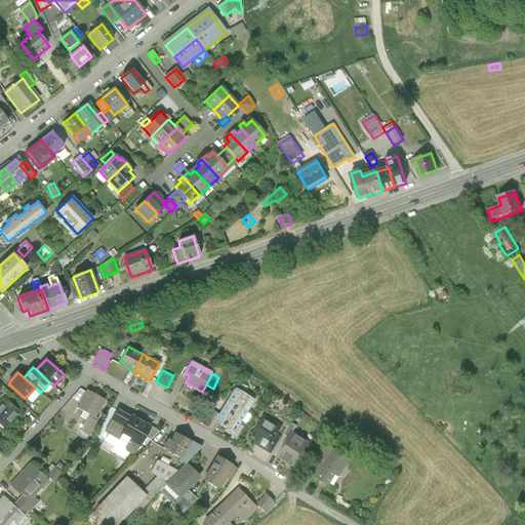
[(72,397),(80,402),(86,391),(80,388),(72,397)]
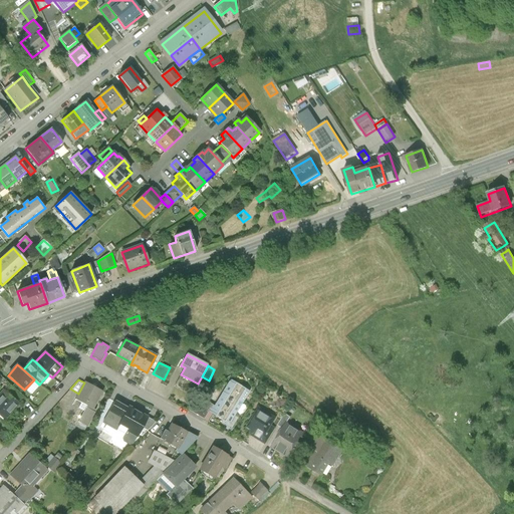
[(209,412),(229,424),(248,392),(240,387),(241,384),(231,379),(215,407),(213,406),(209,412)]
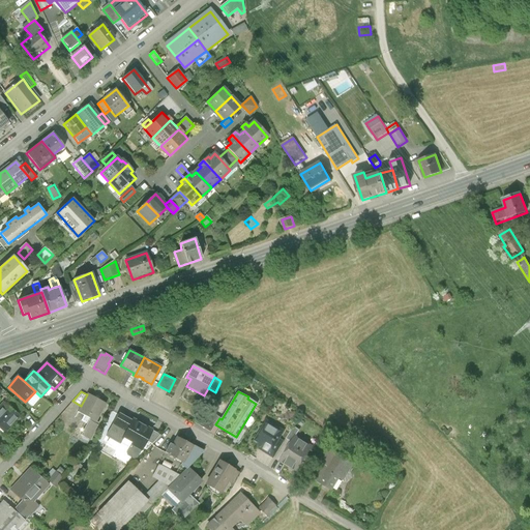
[(81,406),(78,412),(89,417),(80,435),(88,439),(97,422),(94,420),(104,404),(87,394),(81,406)]
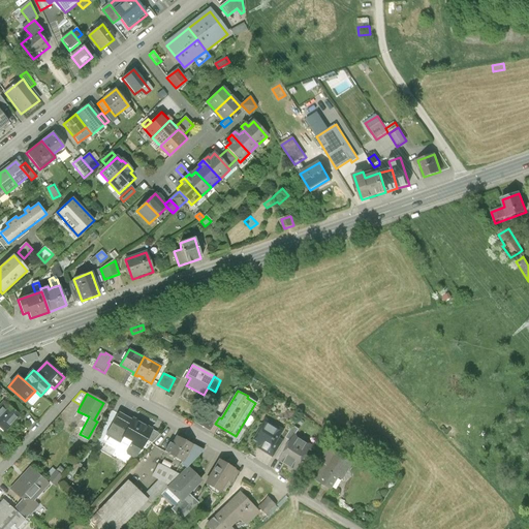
[(10,396),(3,403),(17,414),(24,407),(10,396)]
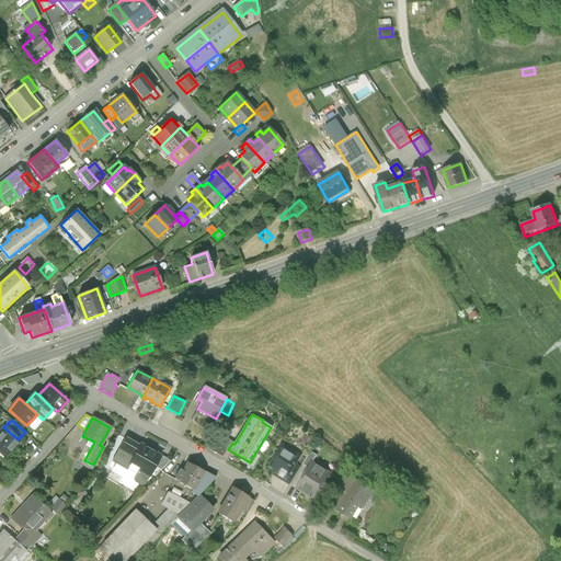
[(3,427),(0,431),(0,455),(2,457),(18,439),(3,427)]
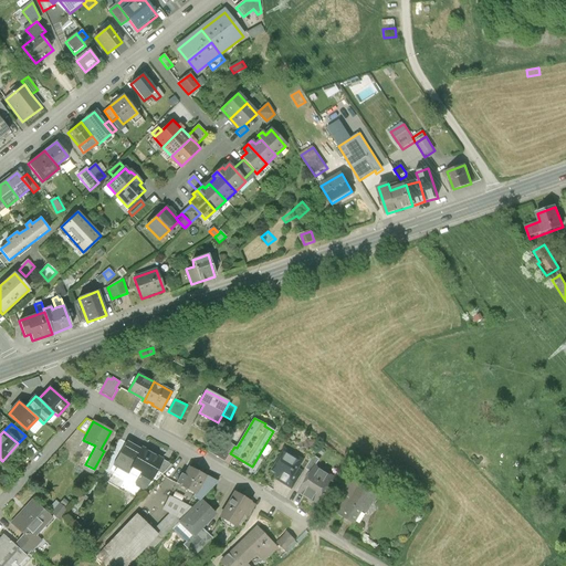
[(226,461),(230,453),(234,447),(234,446),(223,439),(208,450),(226,461)]
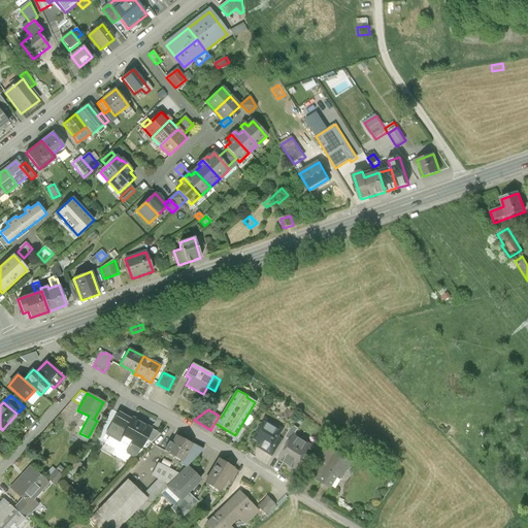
[(121,440),(124,433),(133,418),(120,410),(107,432),(121,440)]
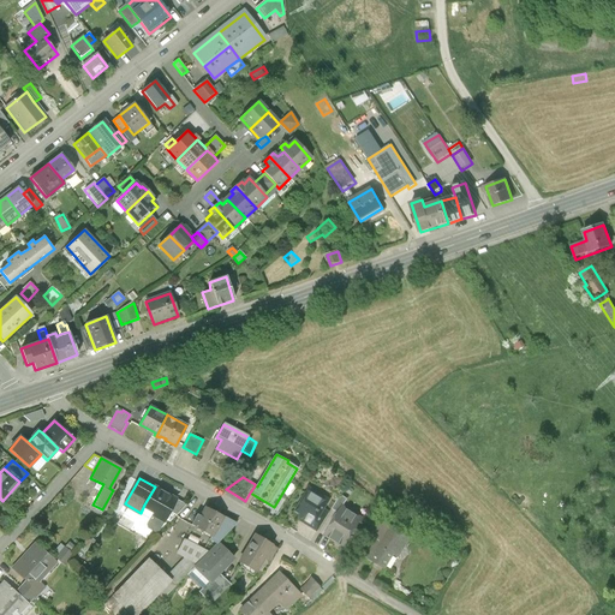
[(309,485),(296,509),(303,513),(302,515),(316,525),(332,499),(309,485)]
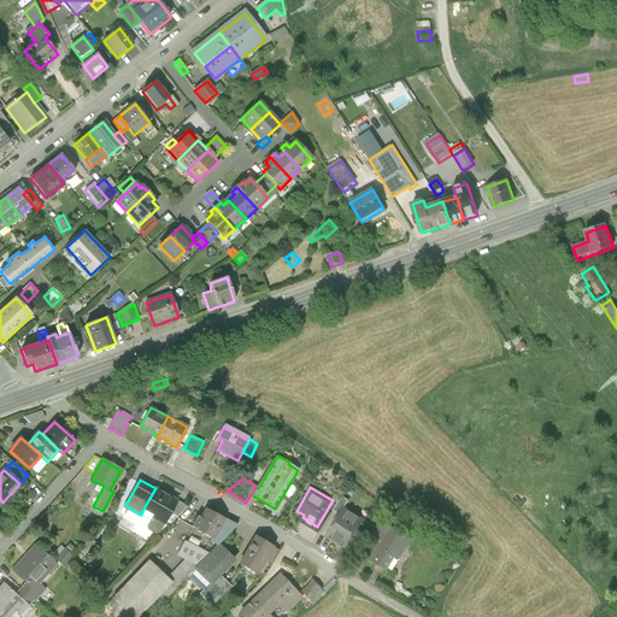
[(177,500),(156,488),(145,506),(154,512),(148,523),(151,528),(157,532),(160,530),(171,512),(177,500)]
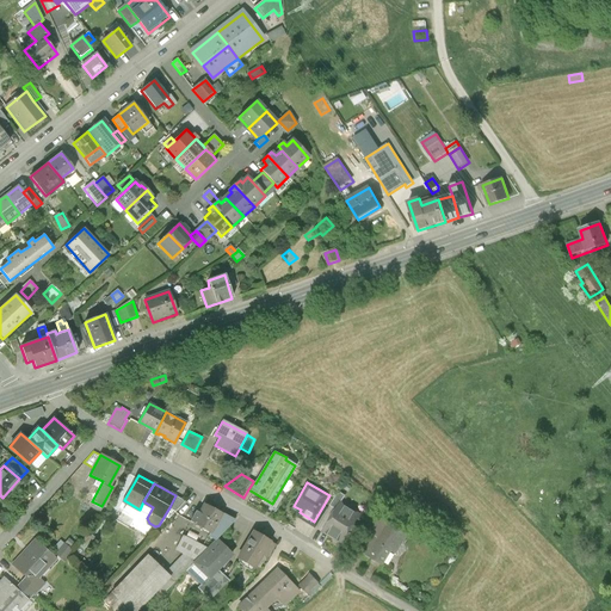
[(332,504),(338,508),(341,501),(346,494),(340,491),(332,504)]
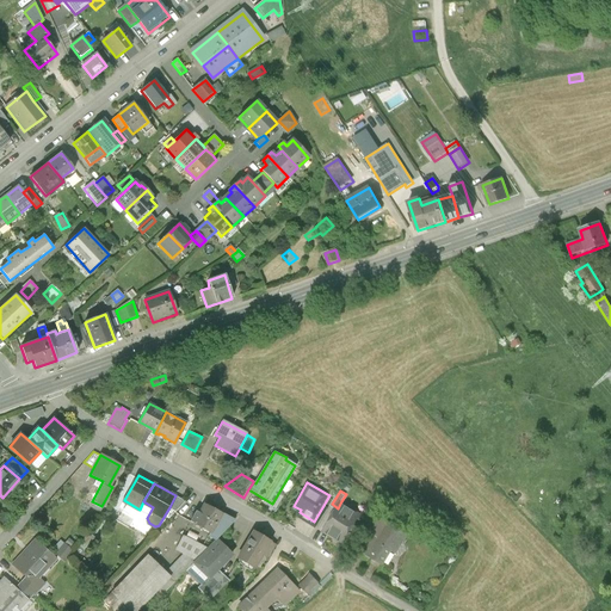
[(185,501),(176,495),(170,507),(176,511),(185,501)]
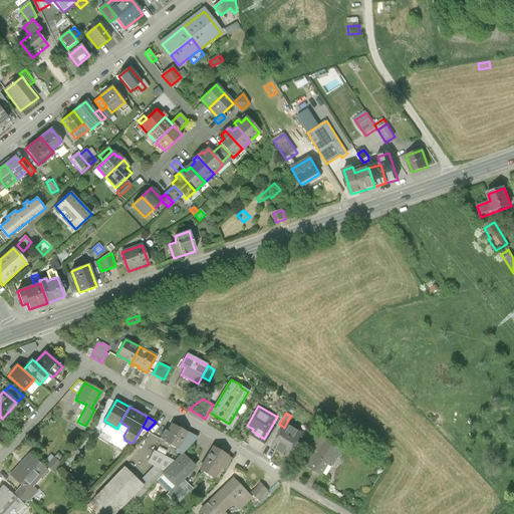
[(284,428),(272,447),(288,457),(303,432),(287,422),(284,428)]
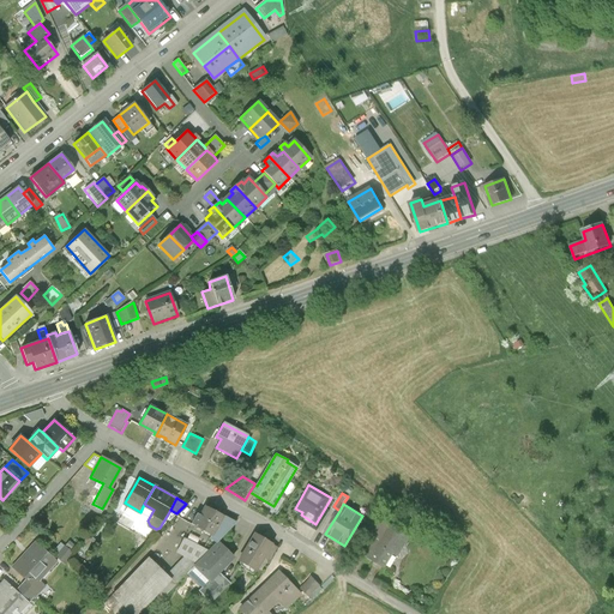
[(198,513),(192,523),(211,535),(222,515),(204,505),(199,513),(198,513)]
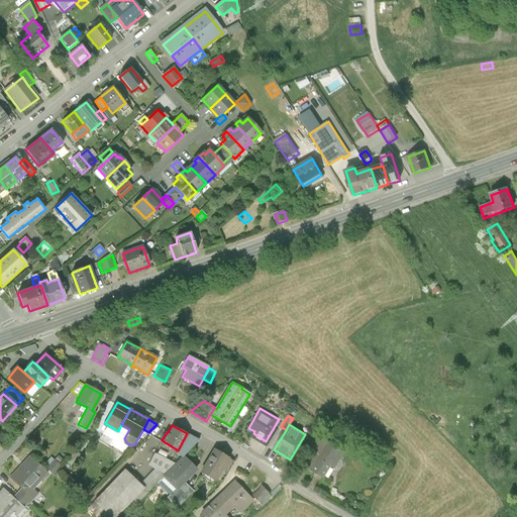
[(198,439),(187,433),(178,450),(176,453),(181,456),(198,439)]
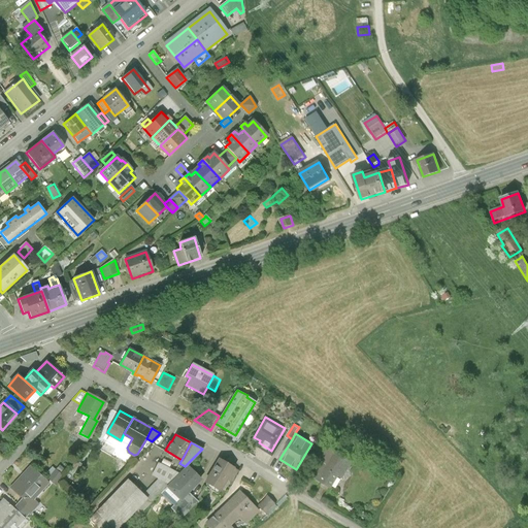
[(325,460),(315,479),(331,488),(337,475),(342,477),(352,461),(332,450),(333,448),(324,442),(317,456),(325,460)]
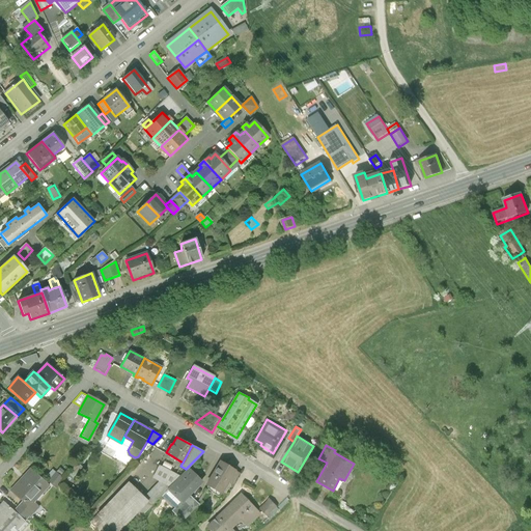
[(220,493),(227,481),(234,470),(220,460),(205,483),(220,493)]
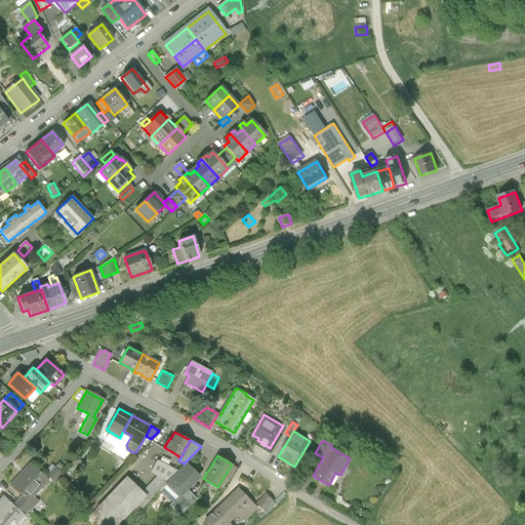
[(81,460),(76,456),(68,466),(73,470),(81,460)]
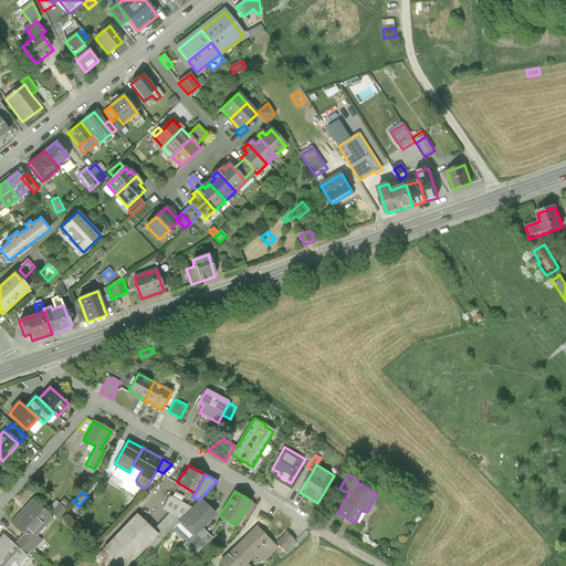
[(163,509),(182,517),(194,506),(168,494),(163,509)]
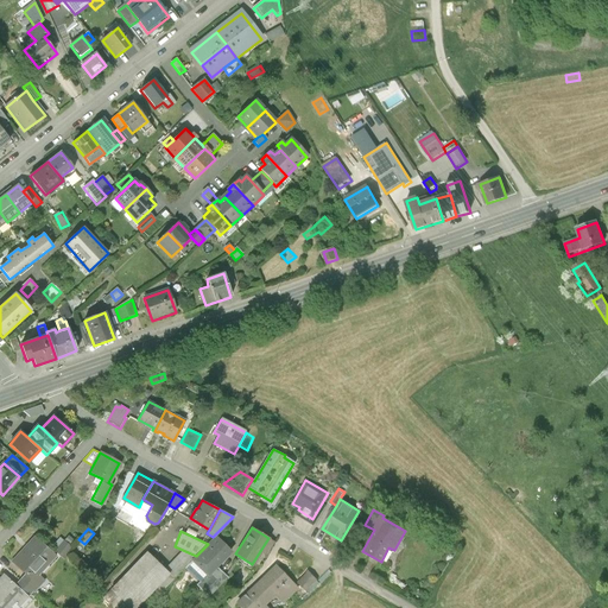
[(35,537),(12,561),(25,574),(14,584),(27,597),(43,581),(37,575),(55,556),(35,537)]
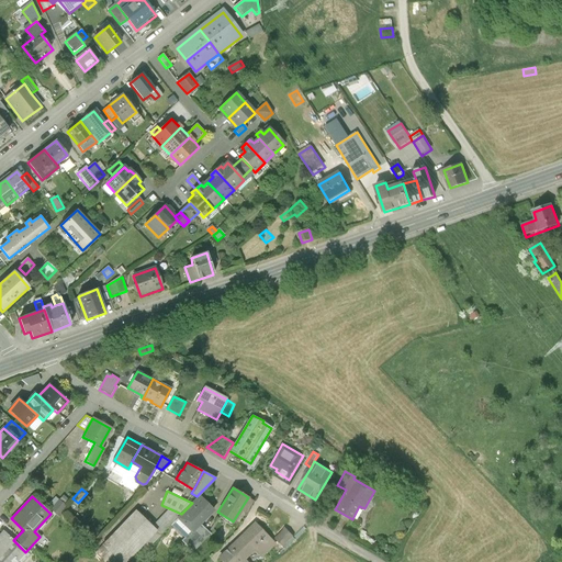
[(212,510),(199,496),(192,503),(181,514),(178,518),(190,531),(198,524),(212,510)]
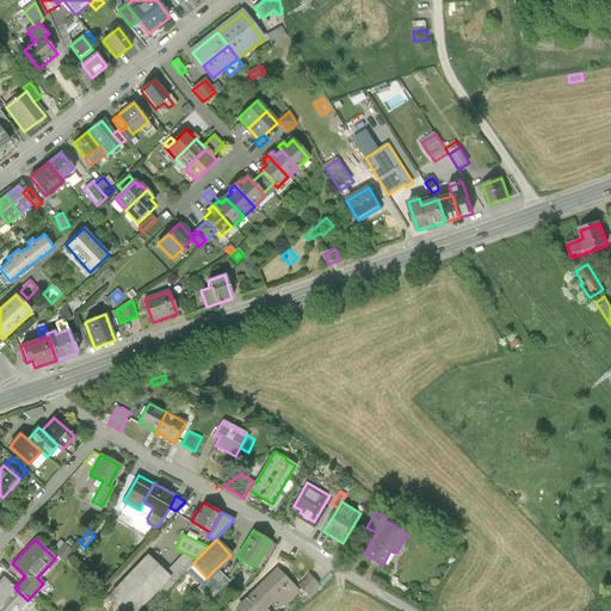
[(276,544),(270,541),(261,554),(267,557),(276,544)]
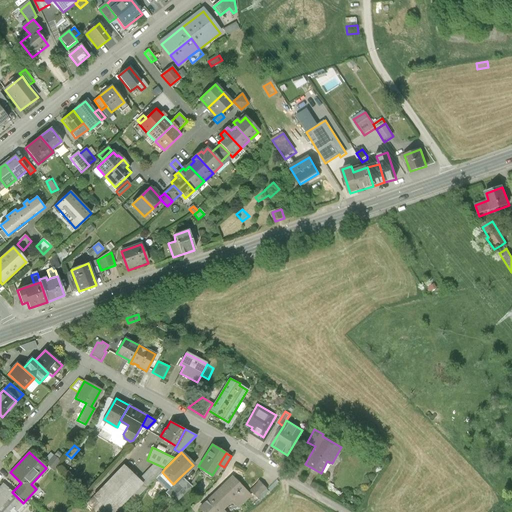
[(124,463),(87,501),(98,511),(113,511),(142,481),(124,463)]
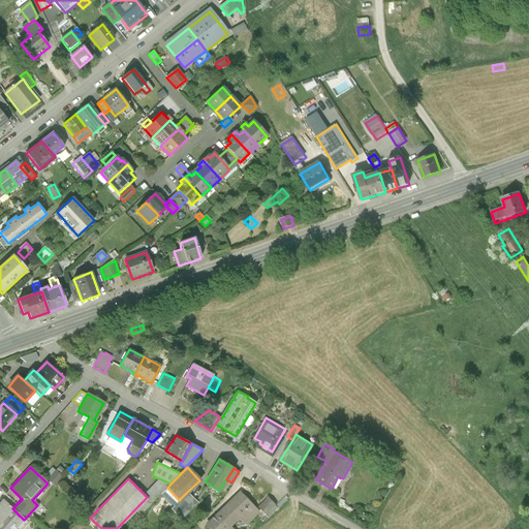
[(217,512),(230,525),(240,516),(247,523),(258,511),(240,491),(217,512)]
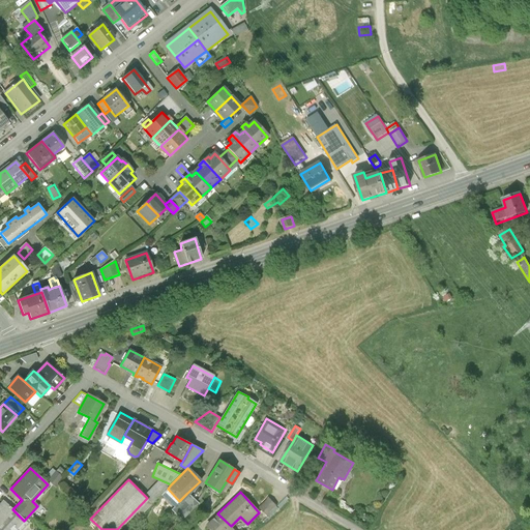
[(197,505),(186,494),(179,501),(171,509),(181,520),(197,505)]
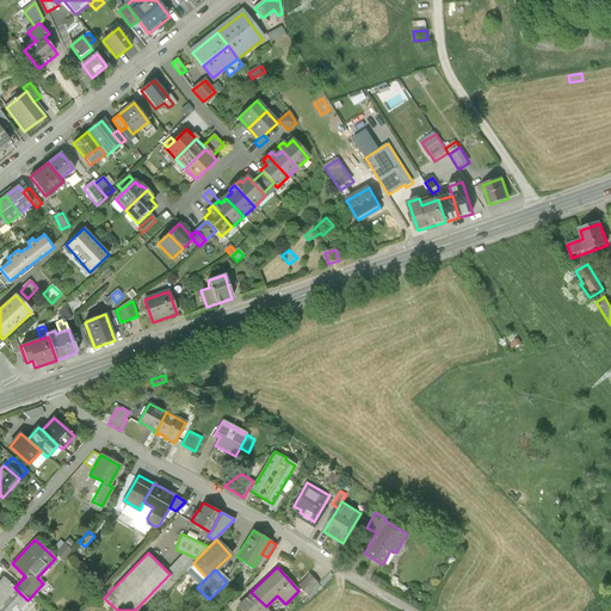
[(320,584),(310,574),(298,586),(307,596),(320,584)]
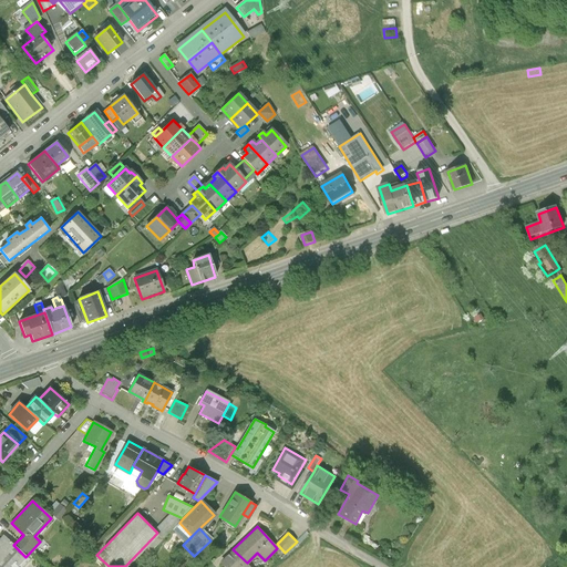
[(3,535),(0,538),(0,566),(23,566),(30,560),(26,557),(13,545),(3,535)]
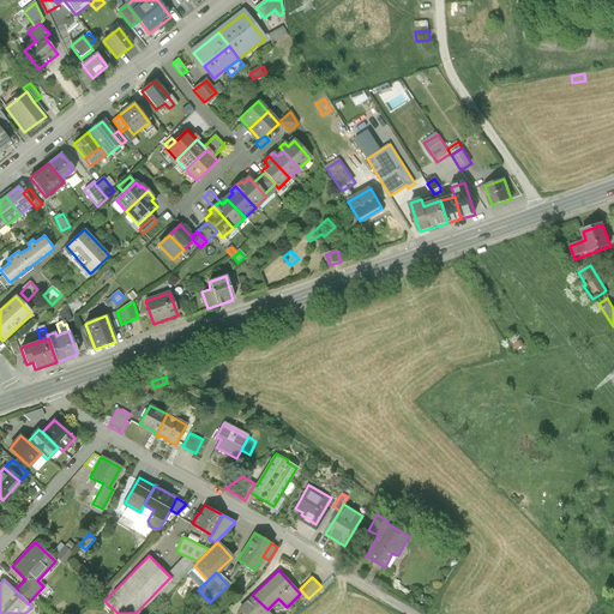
[(271,613),(268,609),(252,595),(239,607),(245,613),(271,613)]
